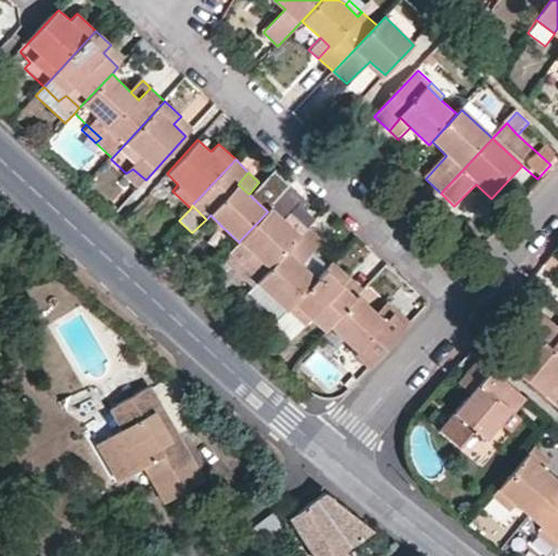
[(285,219),(272,207),(268,212),(240,240),(252,252),(247,260),(264,275),(308,227),(292,212),(285,219)]
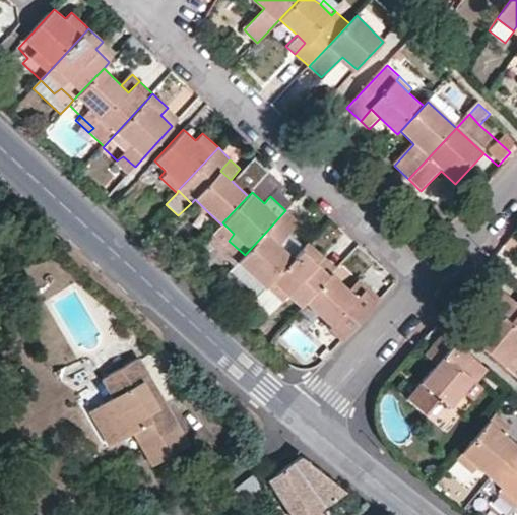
[(202,214),(206,210),(195,199),(191,203),(202,214)]
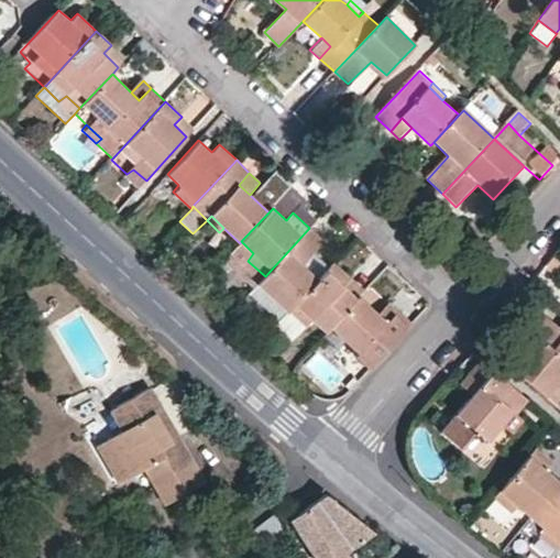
[(309,228),(265,276),(259,284),(287,312),(289,309),(318,279),(304,265),(315,253),(325,242),(309,228)]
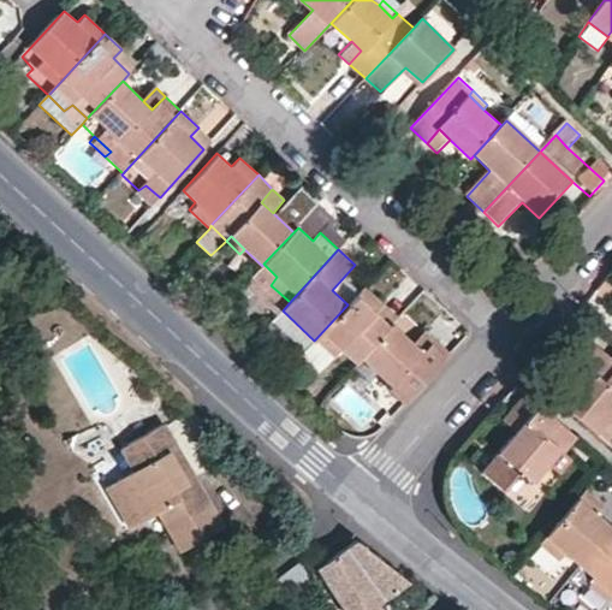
[(360,291),(344,277),(332,290),(348,305),(360,291)]
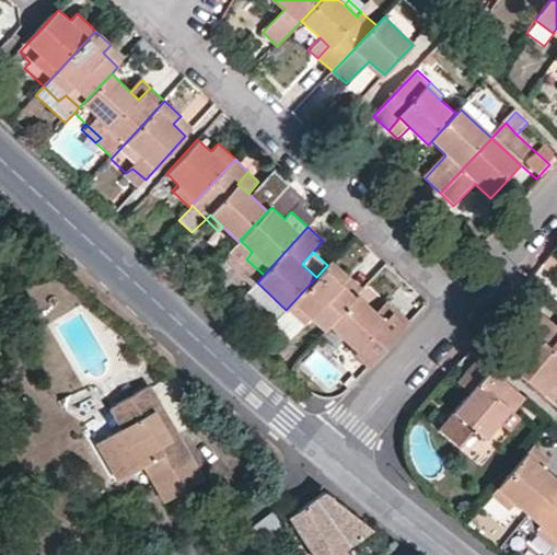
[(351,277),(332,261),(327,265),(316,277),(288,308),(306,325),(313,319),(324,328),(328,323),(355,296),(344,286),(351,277)]
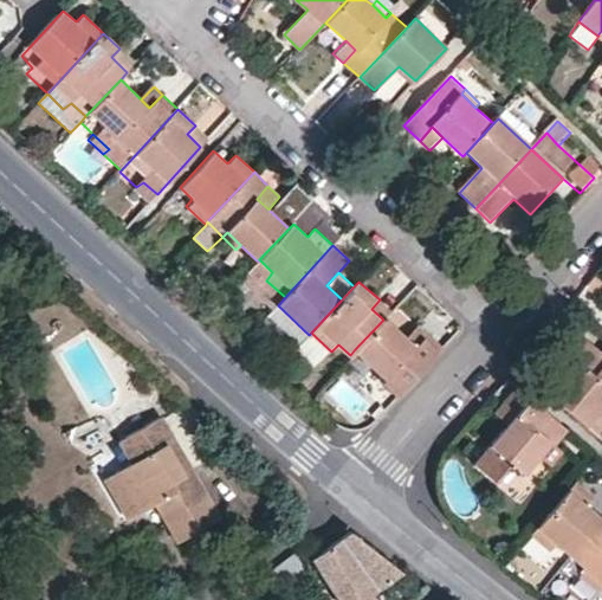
[(419,324),(396,304),(383,320),(355,349),(374,367),(387,379),(383,384),(397,397),(442,347),(454,335),(444,322),(429,334),(419,324)]
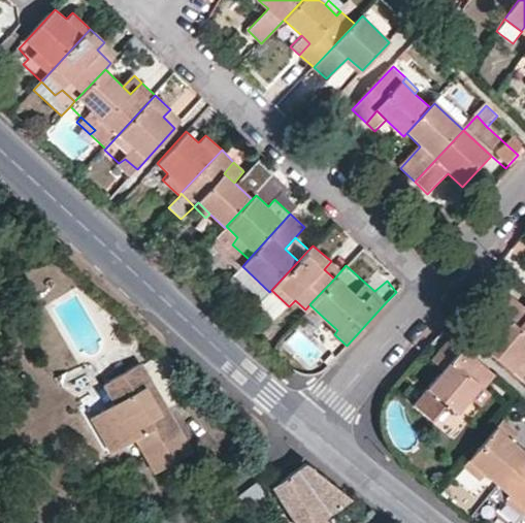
[(269,292),(242,266),(234,275),(261,301),(269,292)]
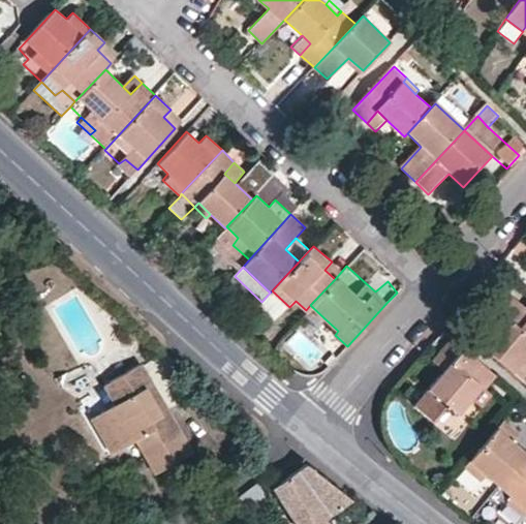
[(376,272),(366,283),(375,291),(388,281),(376,272)]
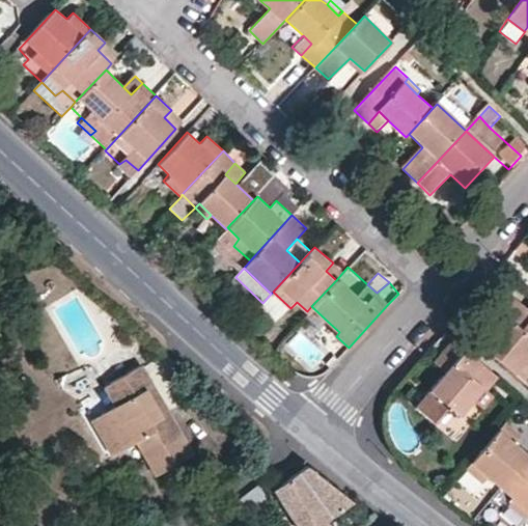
[(527,307),(513,296),(500,309),(527,332),(527,307)]
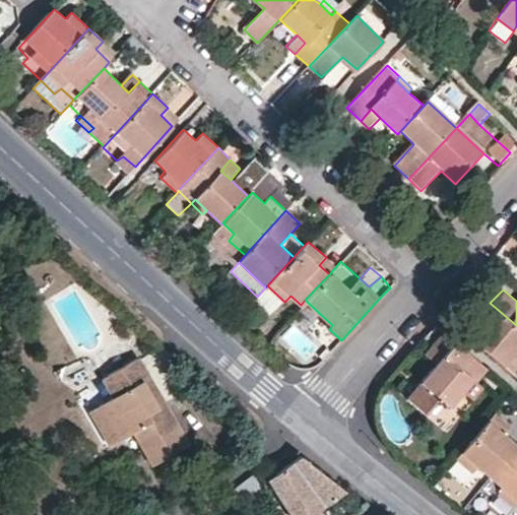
[(516,325),(490,303),(474,319),(482,327),(472,338),(505,366),(516,375),(516,325)]
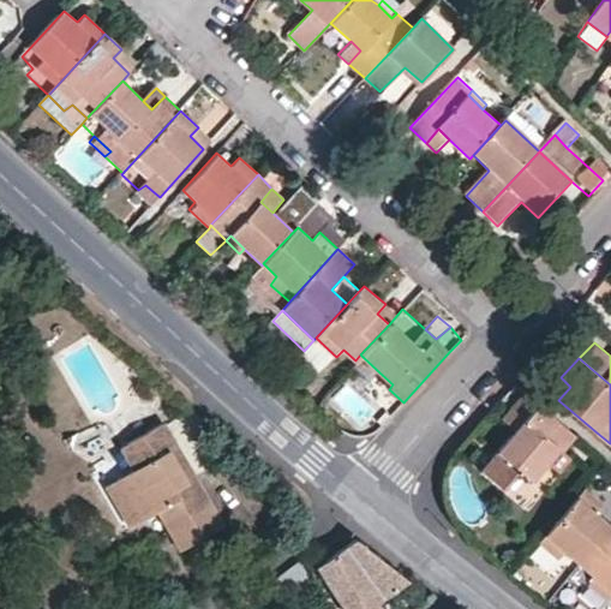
[(375,377),(389,389),(393,384),(379,372),(375,377)]
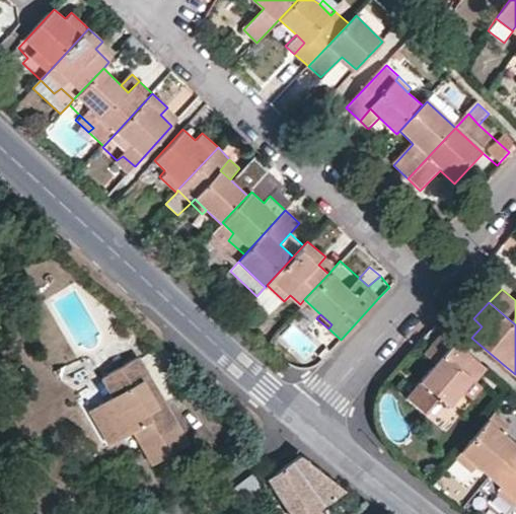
[(299,329),(288,339),(304,360),(316,351),(299,329)]
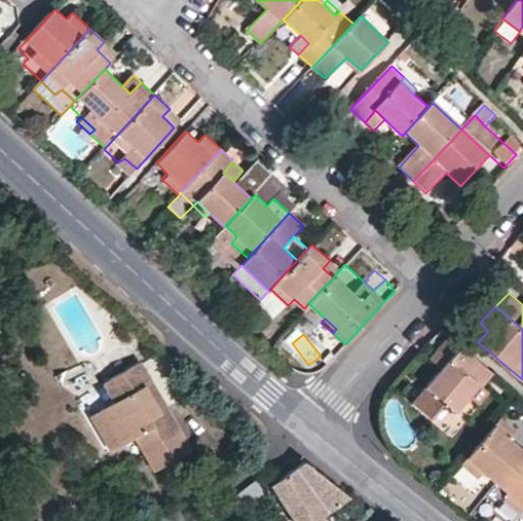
[(439,344),(439,345),(436,348),(449,359),(441,369),(425,385),(443,402),(453,411),(467,398),(478,383),(481,386),(493,372),(475,355),(449,334),(439,344)]
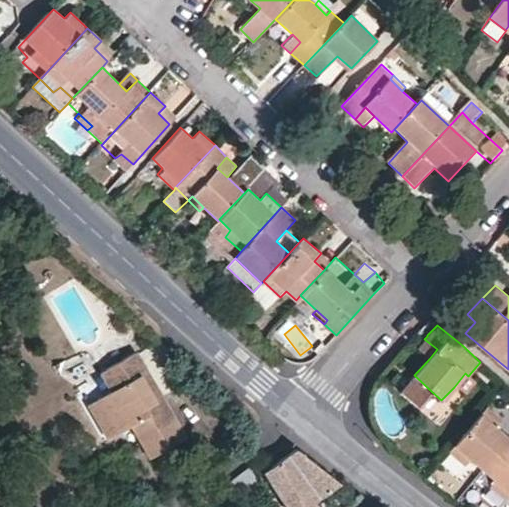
[(437,349),(424,339),(416,348),(429,359),(437,349)]
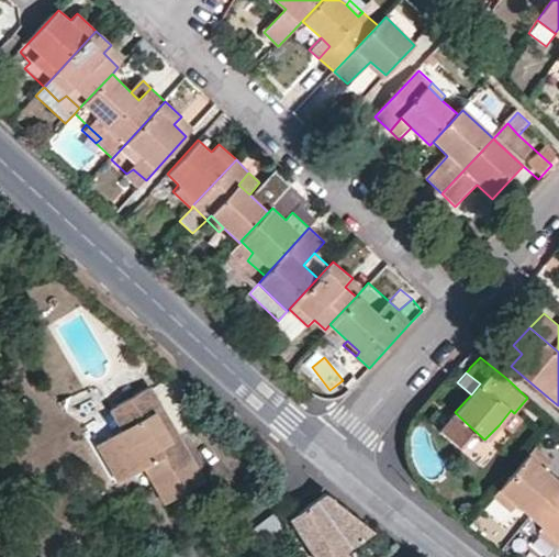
[(202,485),(177,438),(168,442),(155,415),(163,412),(151,390),(113,411),(124,431),(109,439),(129,477),(144,470),(164,504),(202,485)]
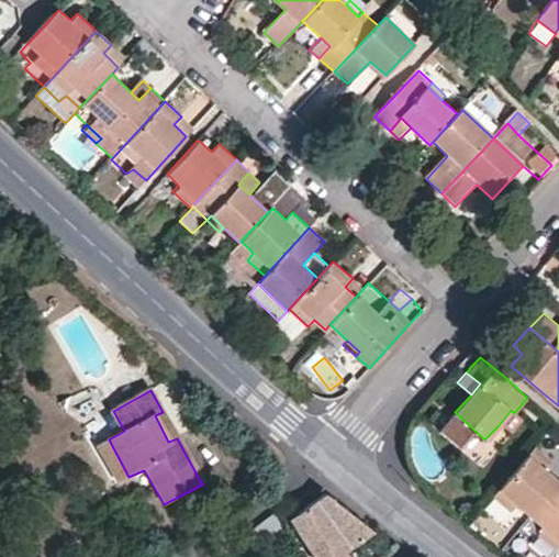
[(511,410),(499,425),(502,427),(514,413),(511,410)]
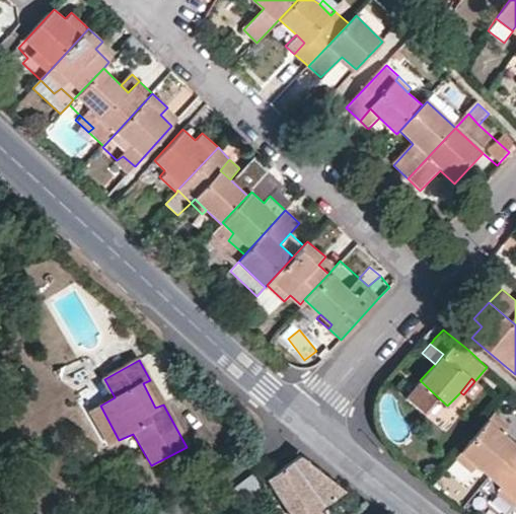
[(163,405),(150,380),(143,383),(155,408),(163,405)]
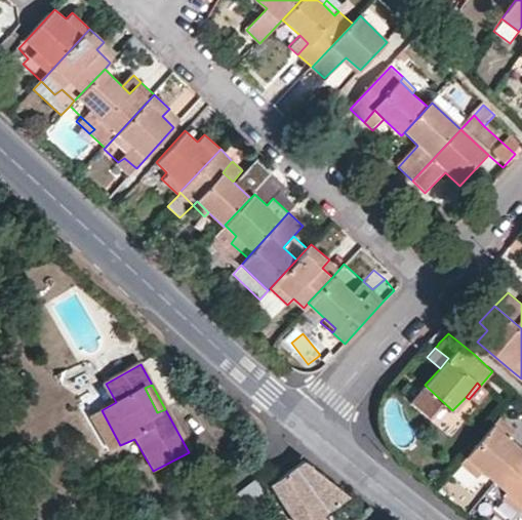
[(442,401),(425,385),(409,402),(428,418),(442,401)]
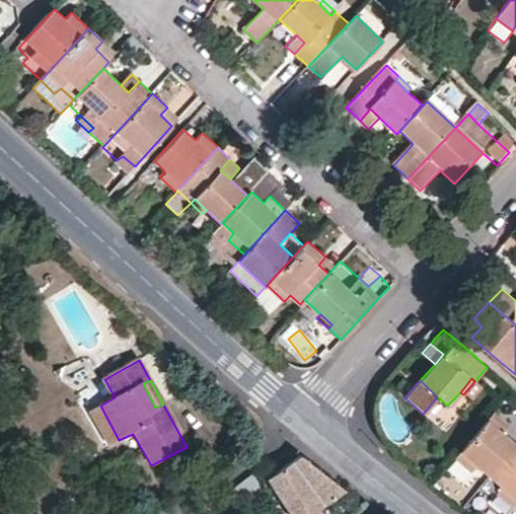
[(439,401),(425,416),(436,426),(450,412),(439,401)]
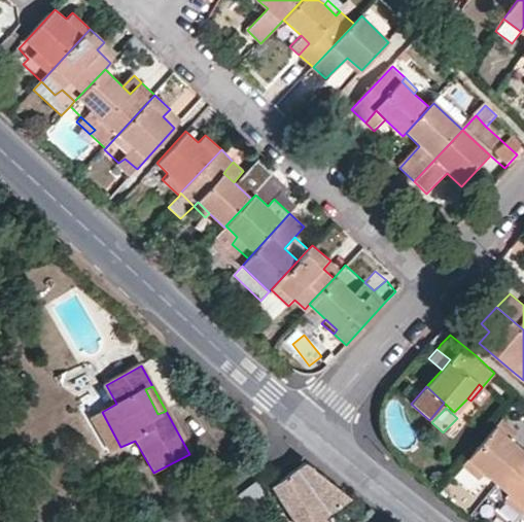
[(111,452),(120,447),(102,412),(92,417),(111,452)]
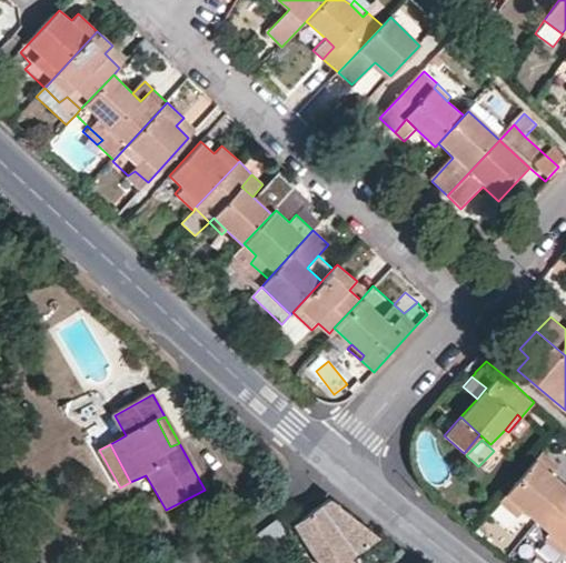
[(516,515),(522,510),(536,522),(565,488),(565,483),(553,472),(558,463),(539,449),(497,500),(516,515)]
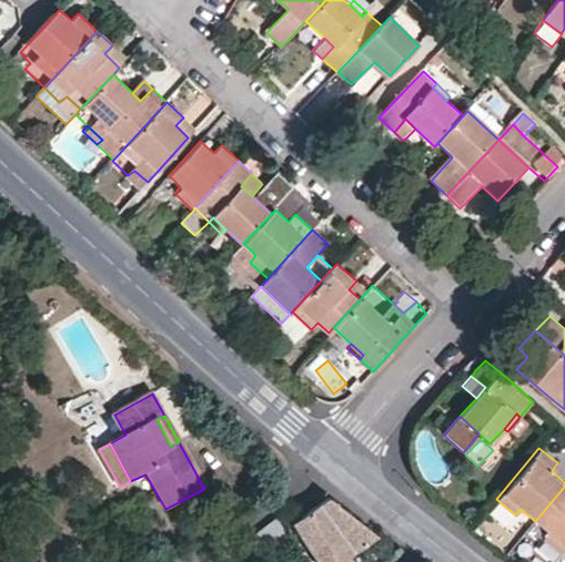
[(564,487),(535,521),(548,533),(545,538),(563,553),(564,551),(564,487)]
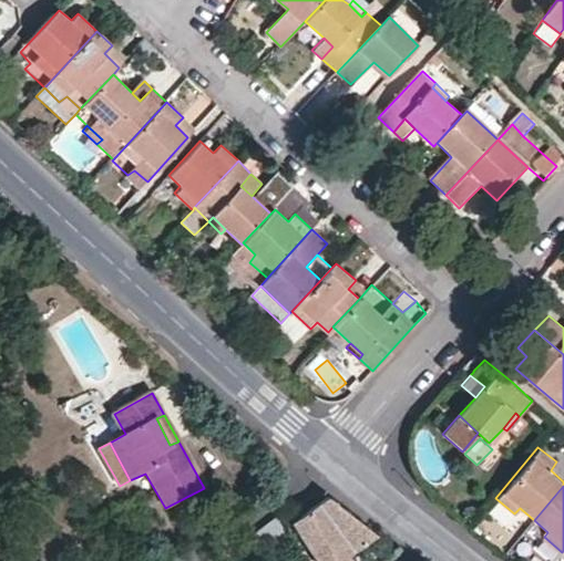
[(348,516),(328,499),(294,526),(318,560),(347,560),(378,539),(348,516)]
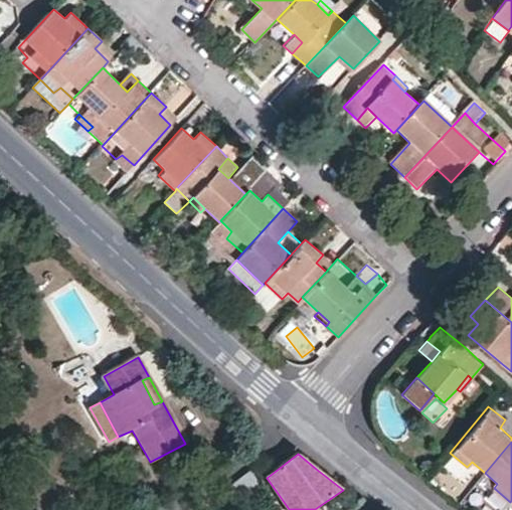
[(263,484),(254,472),(222,493),(230,505),(263,484)]
